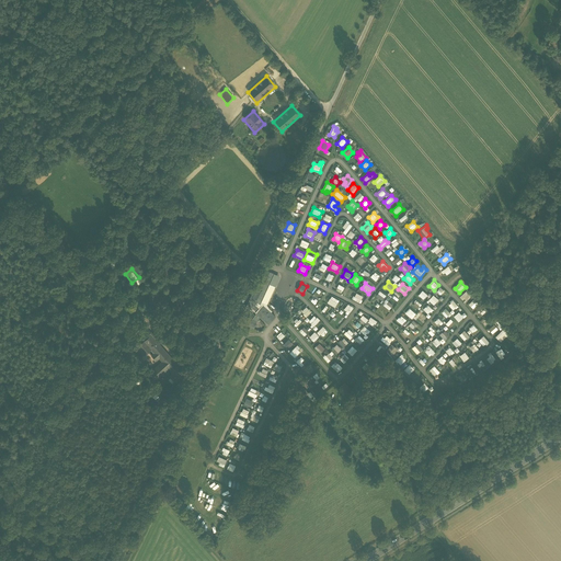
[(380,290),(376,296),(382,300),(387,295),(380,290)]
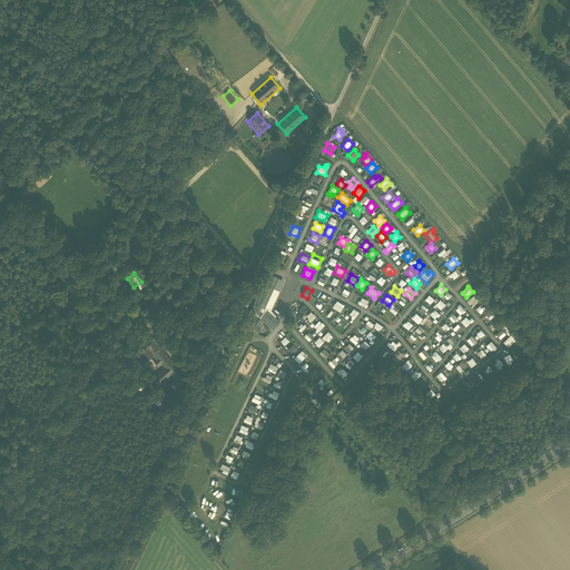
[(430,295),(425,300),(430,304),(435,300),(430,295)]
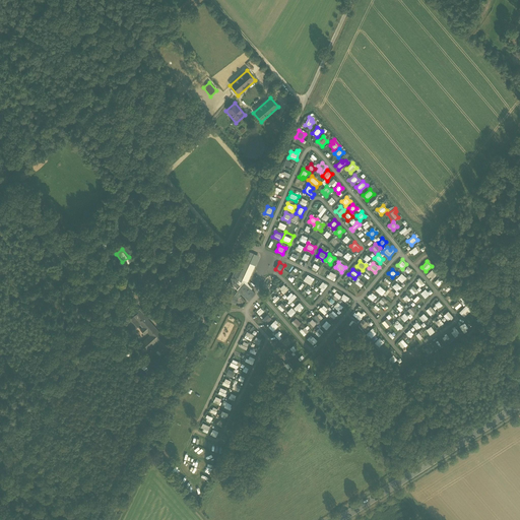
[(427,275),(429,278),(431,276),(433,278),(437,274),(432,269),(427,275)]
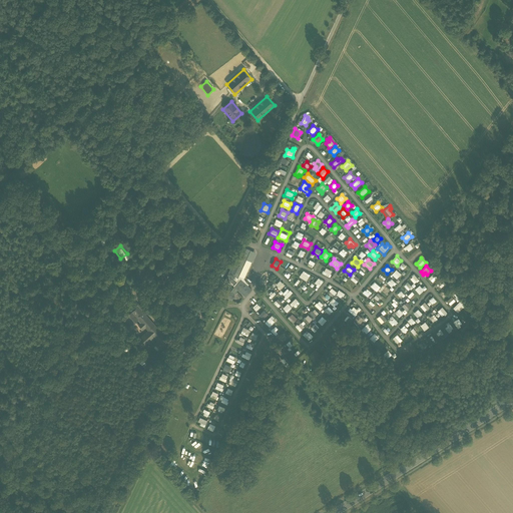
[(323,274),(330,277),(333,271),(326,268),(323,274)]
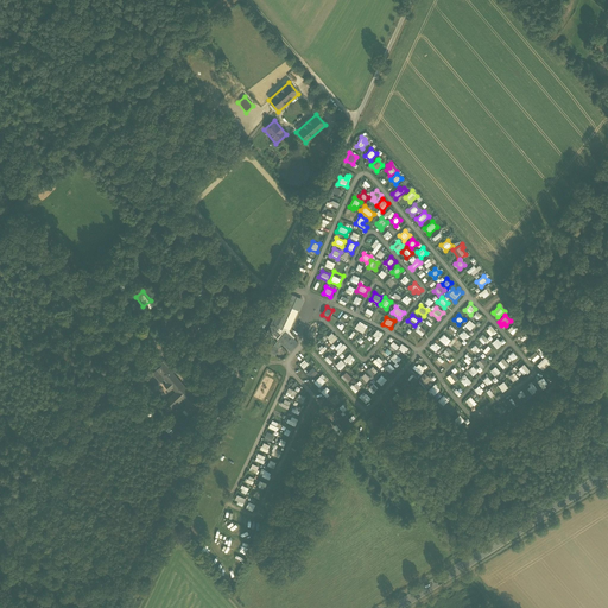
[(470,330),(476,325),(470,320),(464,325),(470,330)]
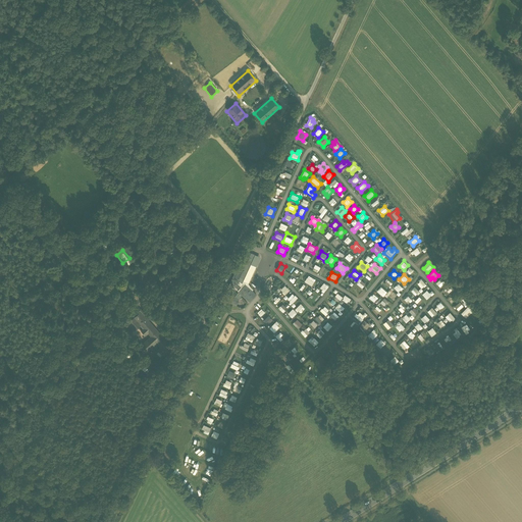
[(305,281),(311,285),(316,279),(309,275),(305,281)]
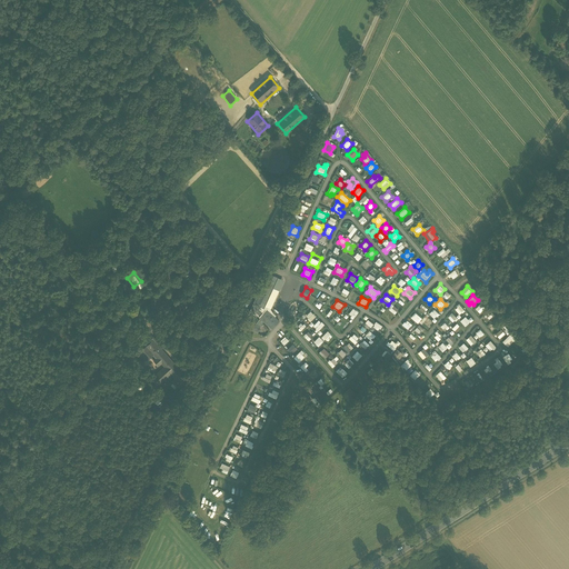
[(391,303),(388,309),(396,313),(399,309),(391,303)]
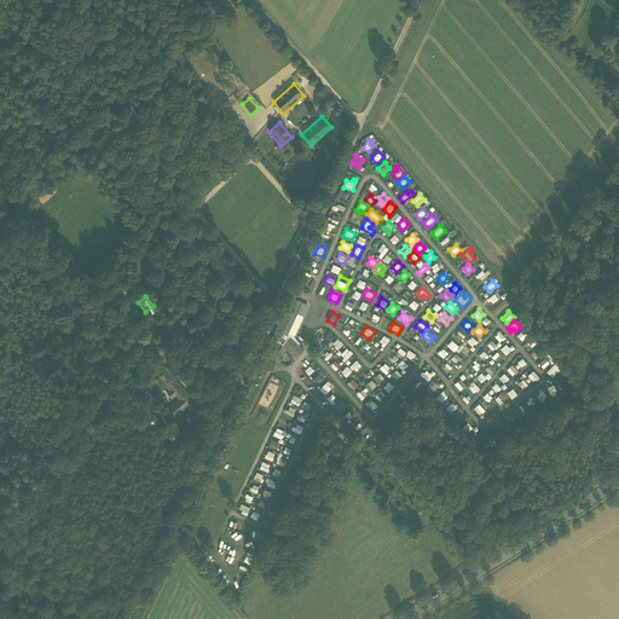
[(522,341),(528,335),(524,330),(518,336),(522,341)]
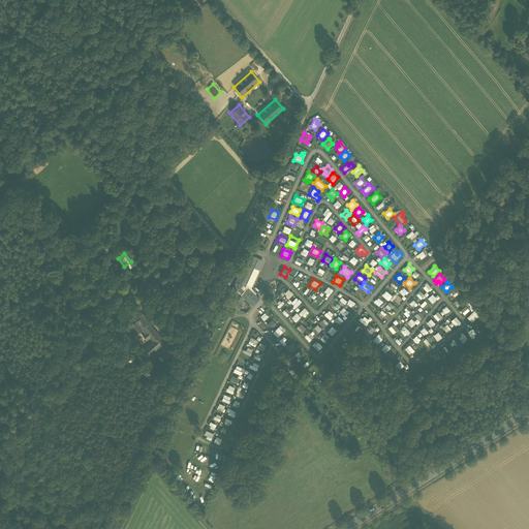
[(157,294),(161,299),(168,290),(164,286),(157,294)]
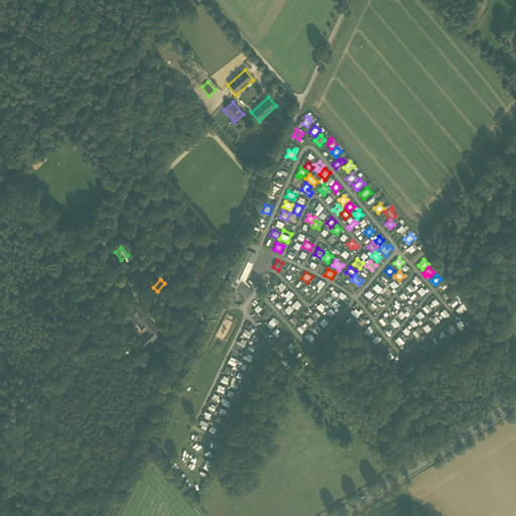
[(389,284),(394,289),(398,284),(394,280),(389,284)]
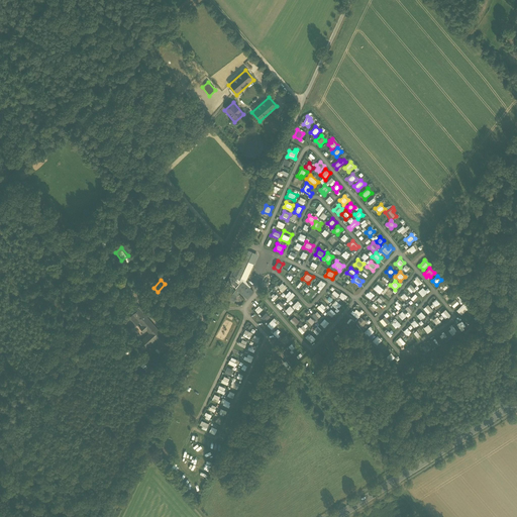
[(246,299),(253,292),(242,282),(236,289),(246,299)]
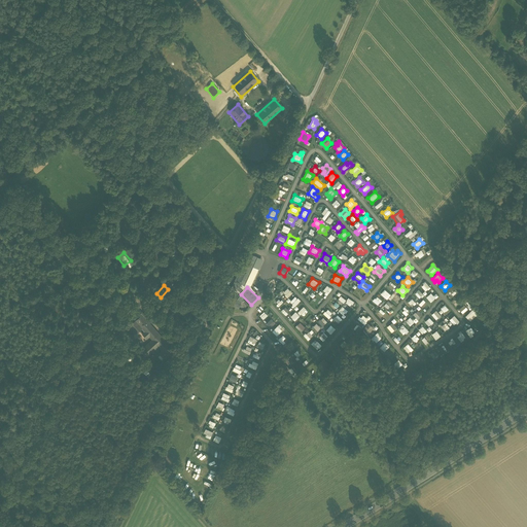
[(288,287),(283,292),(288,297),(293,292),(288,287)]
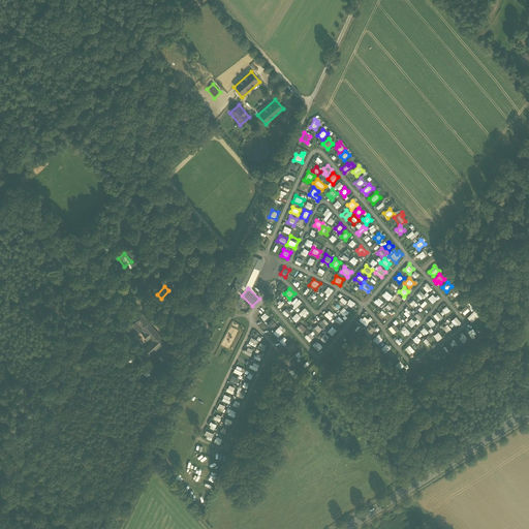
[(381,304),(383,305),(393,297),(386,290),(381,294),(386,299),(381,304)]
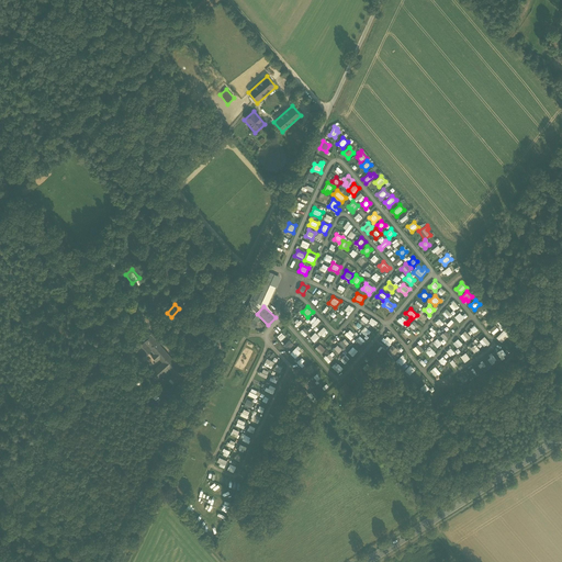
[(447,318),(452,315),(448,308),(442,313),(447,318)]
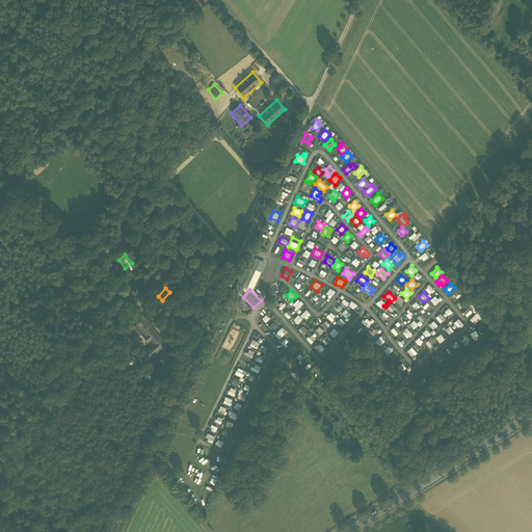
[(434,295),(430,299),(435,306),(443,298),(441,296),(437,298),(434,295)]
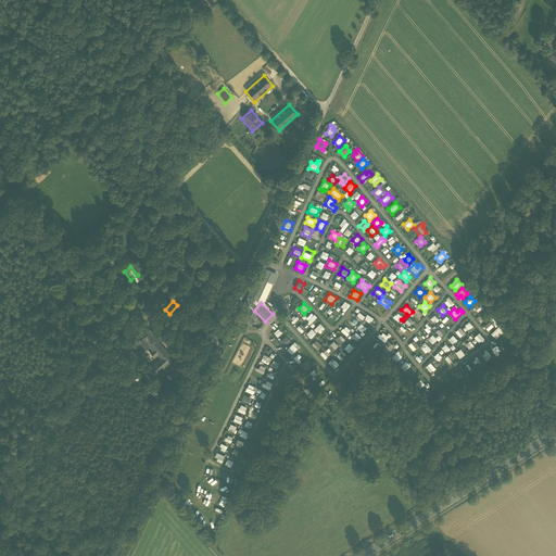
[(175,319),(180,323),(187,313),(181,310),(175,319)]
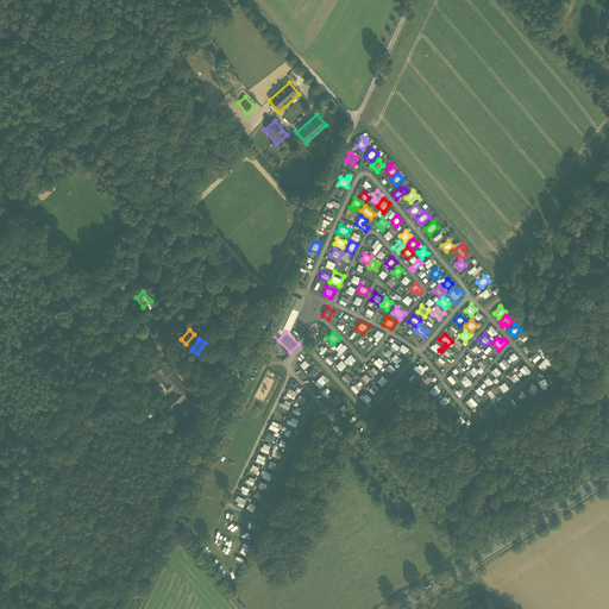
[(459,350),(464,345),(458,340),(453,345),(459,350)]
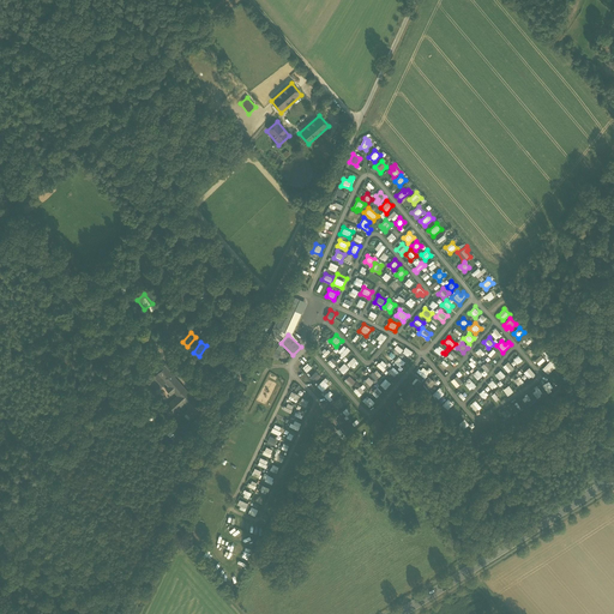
[(439,355),(444,349),(439,344),(434,350),(439,355)]
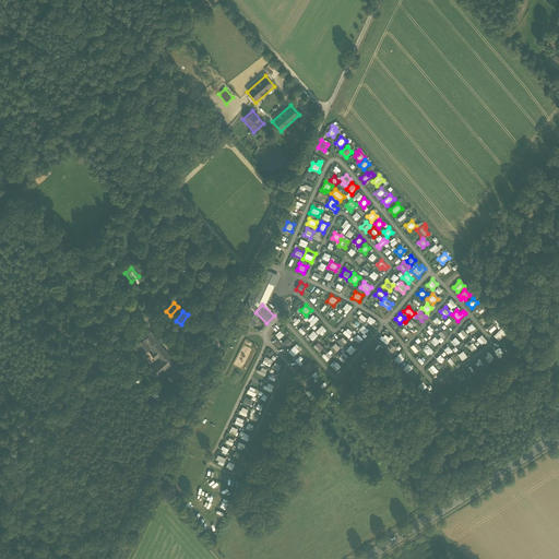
[(313,325),(320,319),(317,316),(310,322),(313,325)]
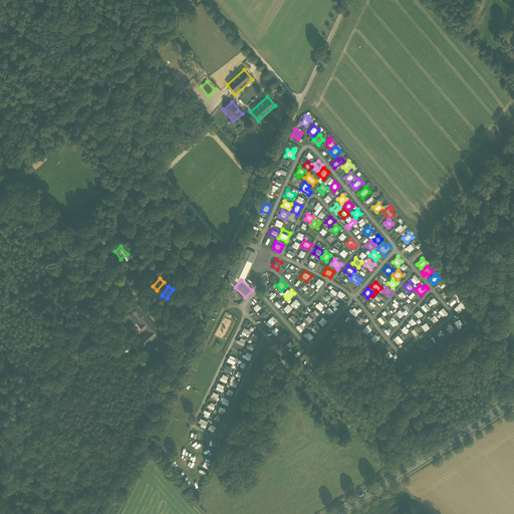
[(413,292),(409,296),(412,300),(417,296),(413,292)]
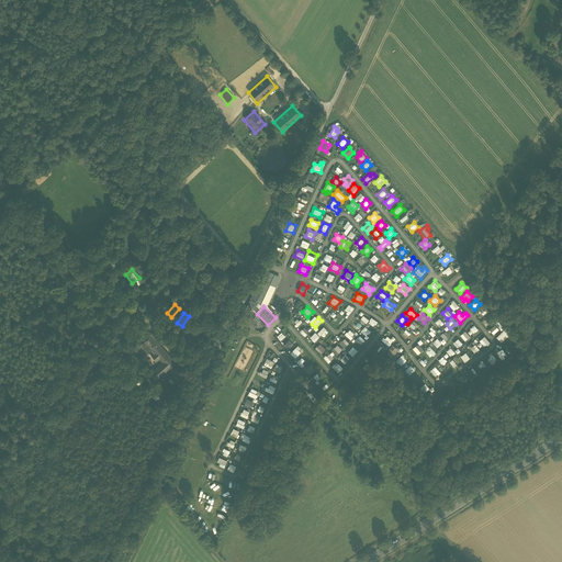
[(194,334),(201,324),(195,321),(190,330),(194,334)]
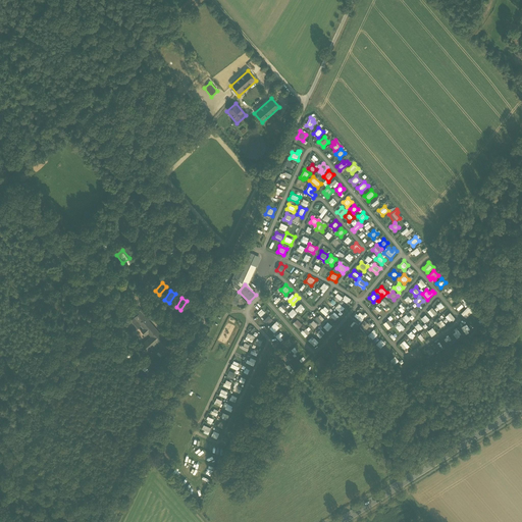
[(458,311),(464,306),(460,302),(455,306),(458,311)]
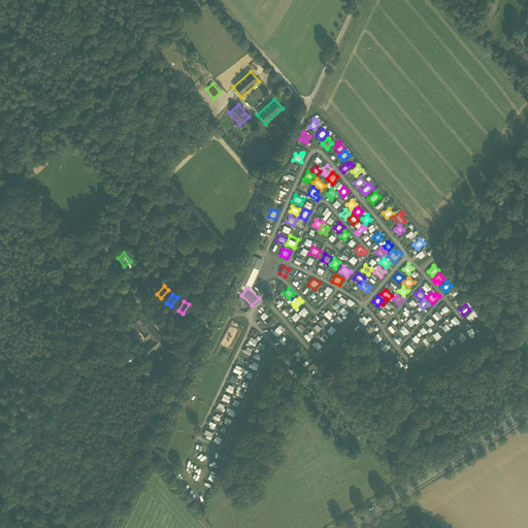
[(302,316),(307,310),(304,306),(298,312),(302,316)]
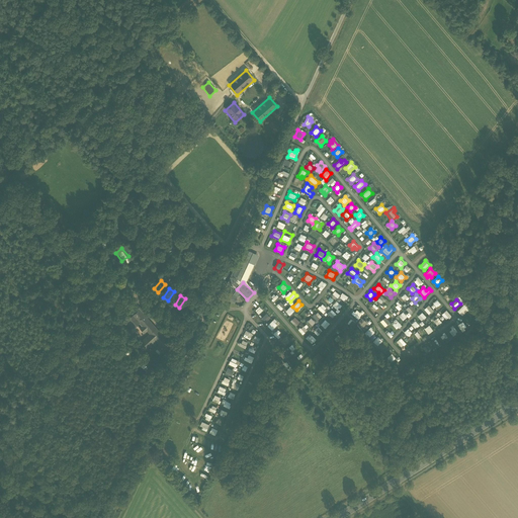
[(337,310),(342,305),(337,300),(333,306),(337,310)]
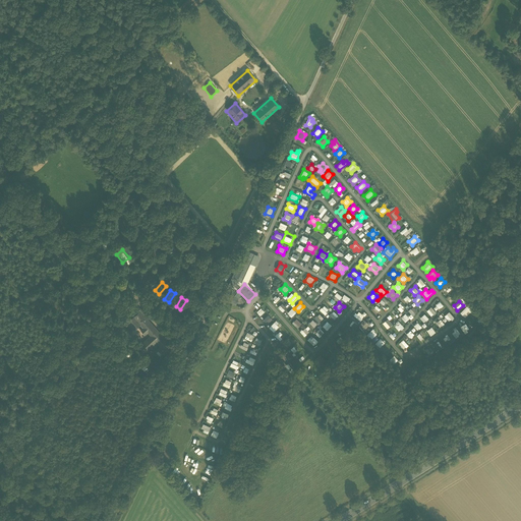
[(282,311),(287,307),(282,303),(278,307),(282,311)]
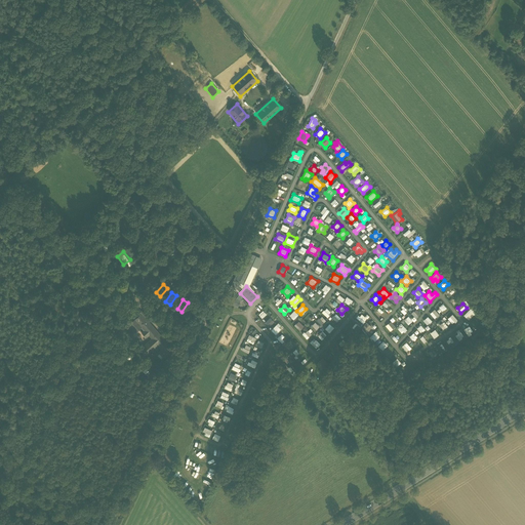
[(327,308),(322,312),(327,317),(331,313),(327,308)]
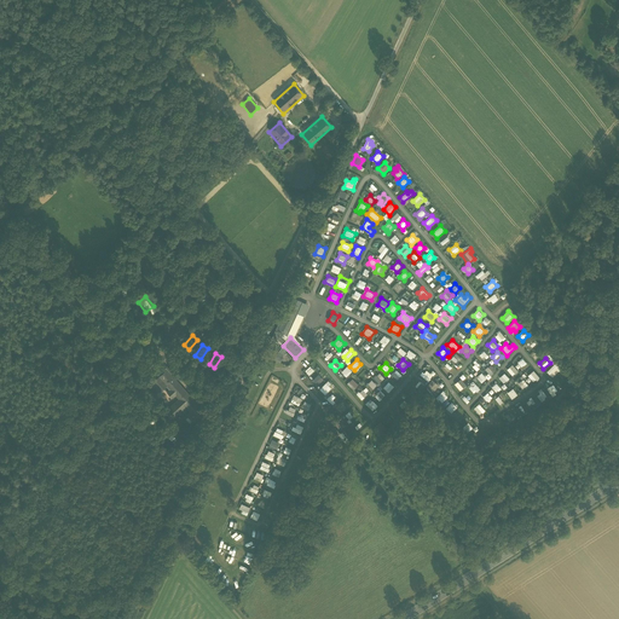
[(555,363),(547,371),(553,377),(561,369),(555,363)]
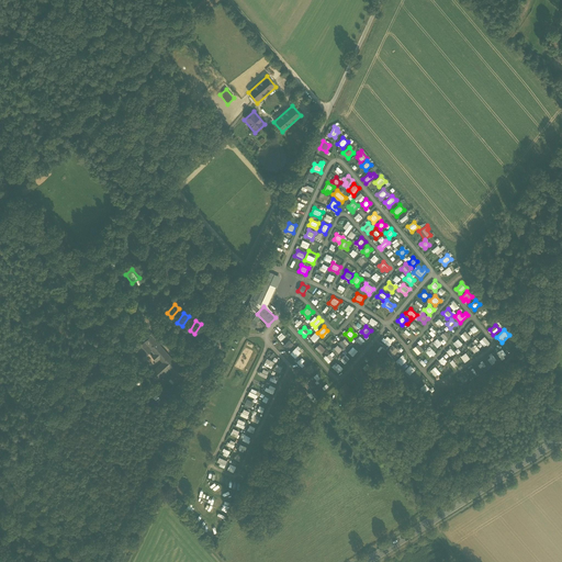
[(446,340),(450,336),(445,330),(440,336),(446,340)]
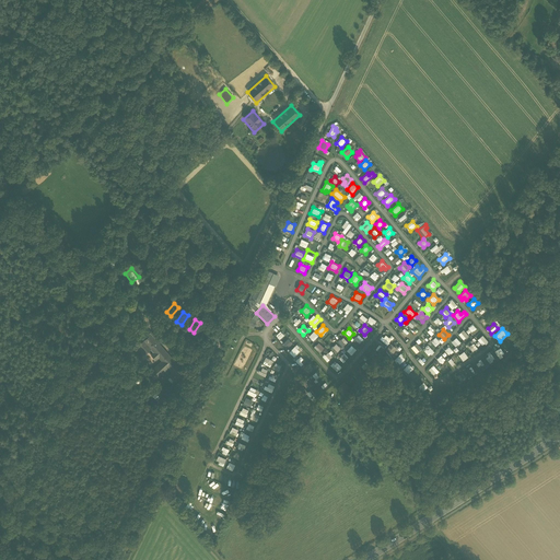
[(464,329),(458,334),(464,340),(469,336),(464,329)]
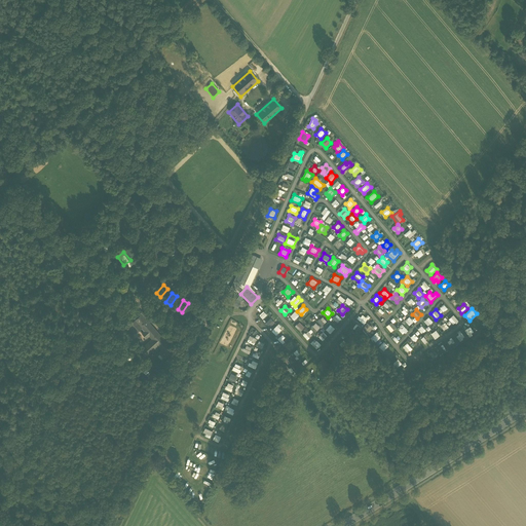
[(295,320),(299,315),(295,311),(290,315),(295,320)]
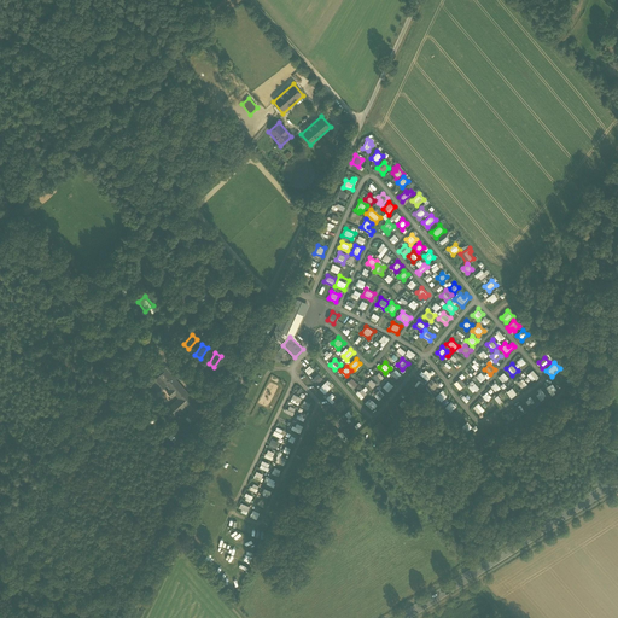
[(172,378),(172,377),(174,379),(175,378),(165,367),(150,380),(159,391),(165,386),(169,390),(167,392),(172,397),(175,395),(179,398),(164,412),(172,419),(186,406),(190,410),(186,414),(192,421),(196,418),(197,418),(203,412),(198,406),(186,392),(185,394),(172,378)]
